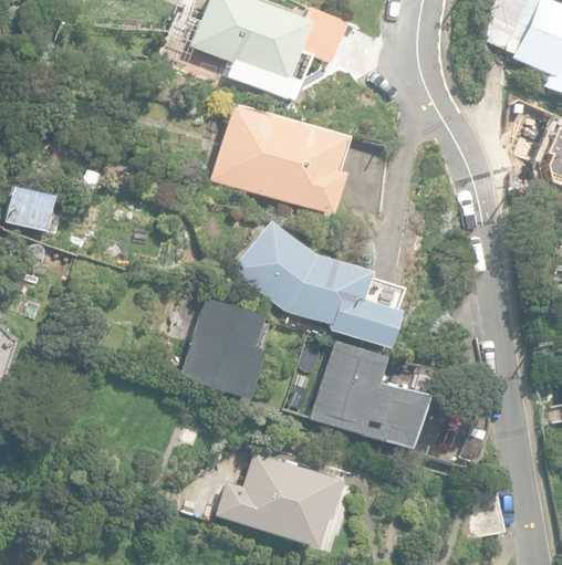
[(227,82),(243,87),(251,69),(289,83),(301,51),(325,60),(334,62),(350,22),(311,8),(306,20),(252,0),(208,0),(190,45),(191,45),(235,62),(227,82)]
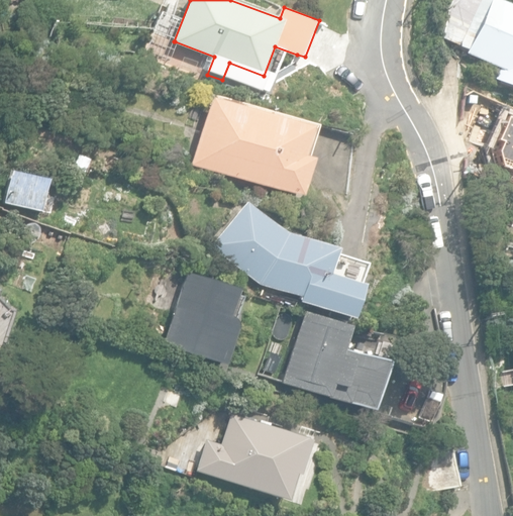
[(512,2),(507,0),(455,0),(443,36),(469,46),(466,52),(501,68),(496,79),(512,85),(512,2)]
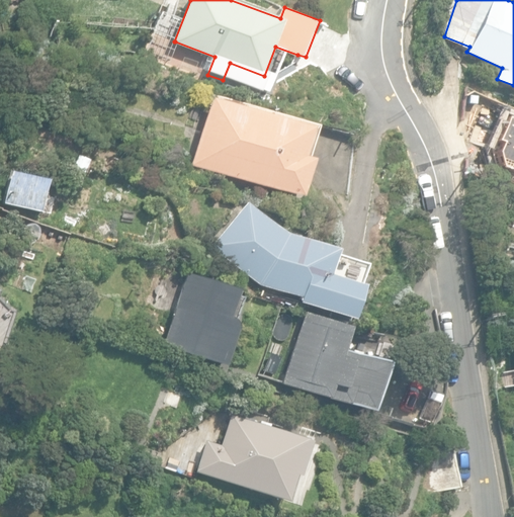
[(193,165),(304,196),(315,159),(306,157),(314,127),(212,98),(193,165)]
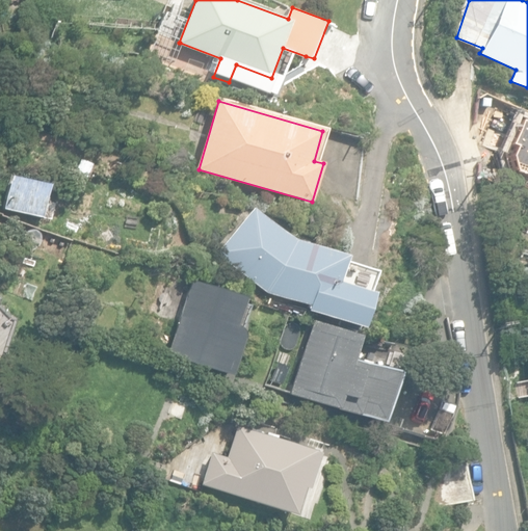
[(6,210),(46,218),(54,184),(14,176),(6,210)]
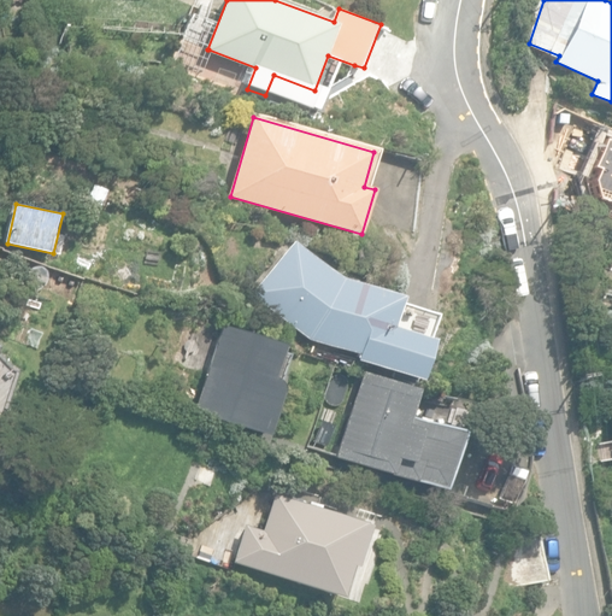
[(357,362),(421,382),(435,340),(396,328),(405,299),(345,280),(296,240),(254,292),(311,340),(358,356),(357,362)]
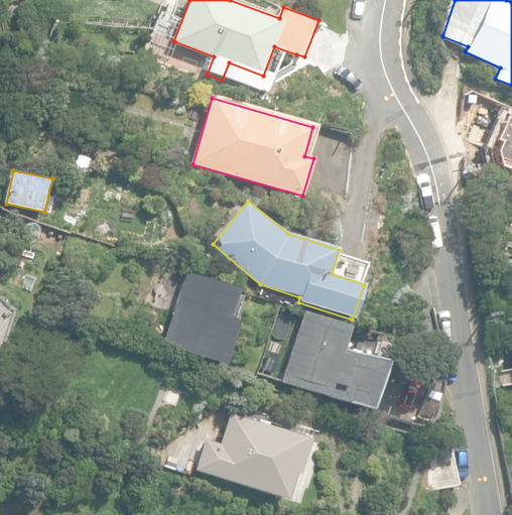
[(165,345),(226,364),(238,329),(238,328),(238,327),(238,326),(238,325),(238,324),(238,323),(237,322),(237,320),(236,319),(235,318),(234,317),(233,317),(233,316),(232,316),(231,316),(231,315),(240,287),(187,271),(165,345)]
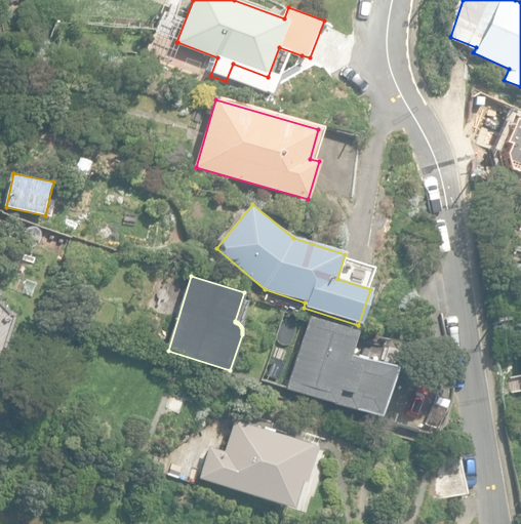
[(359,332),(310,316),(286,385),(376,414),(393,367),(351,354),(359,332)]
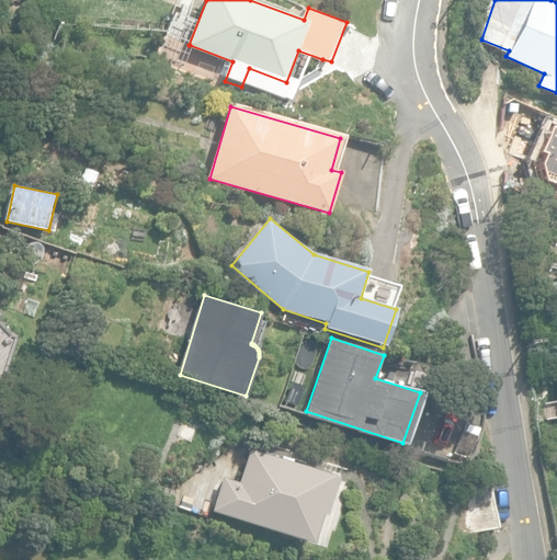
[(214,511),(313,543),(322,513),(326,514),(337,480),(332,479),(333,476),(252,448),(241,481),(225,476),(214,511)]
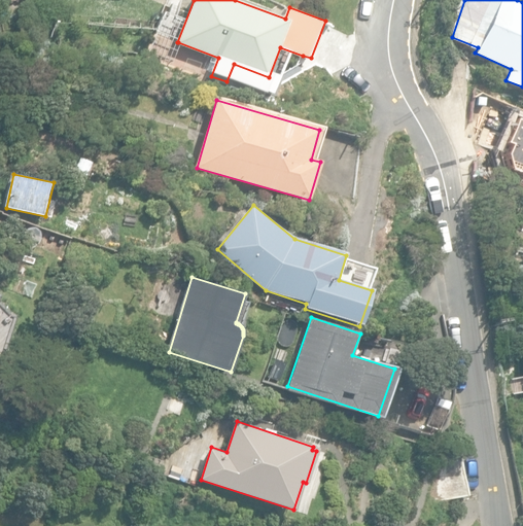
[(426,462),(433,500),(444,499),(471,495),(463,455),(426,462)]
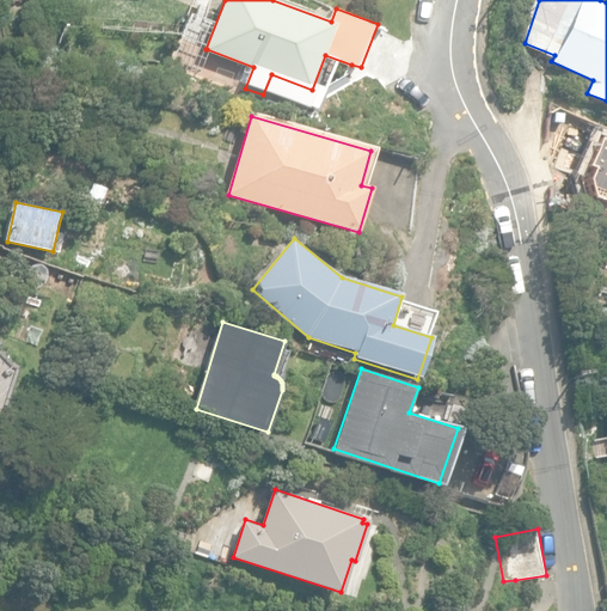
All buildings are outlined.
